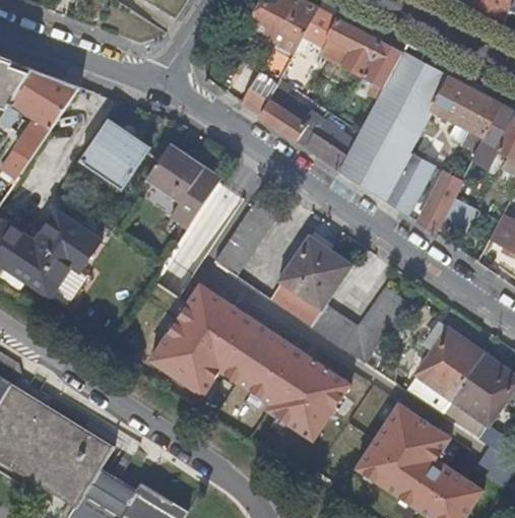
[(307,28),(317,9),(299,0),(266,0),(250,30),(274,44),(293,53),(307,28)]
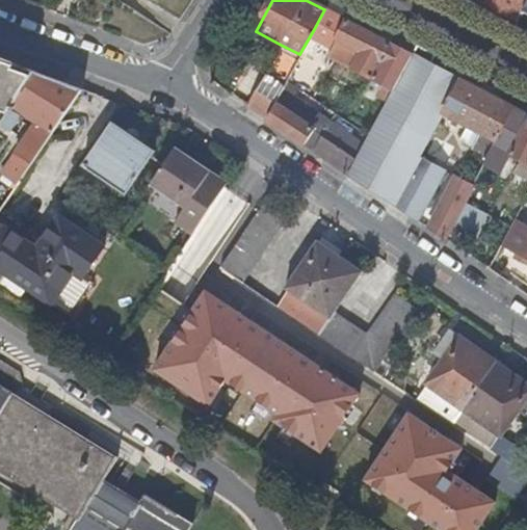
[(324,9),(314,29),(330,37),(345,8),(328,0),(324,9)]
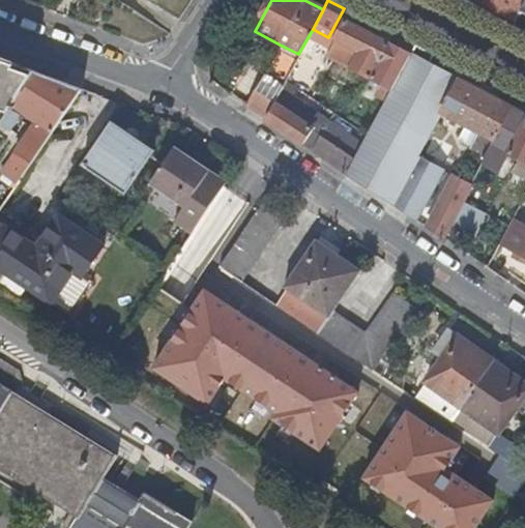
[(478,0),(476,3),(513,23),(520,10),(524,0),(478,0)]
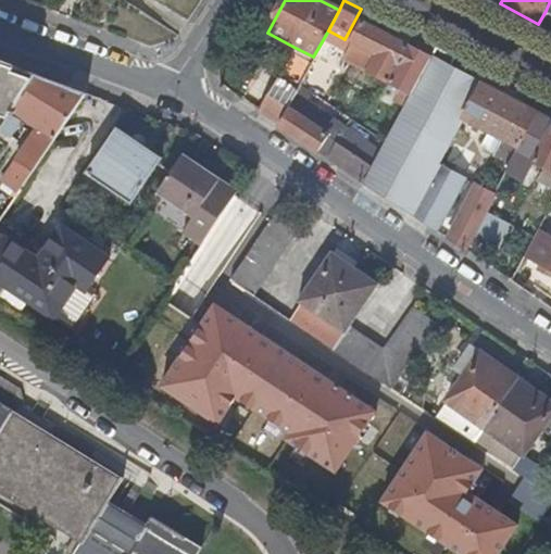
[(429,57),(361,20),(340,59),(398,89),(390,103),(401,109),(429,57)]
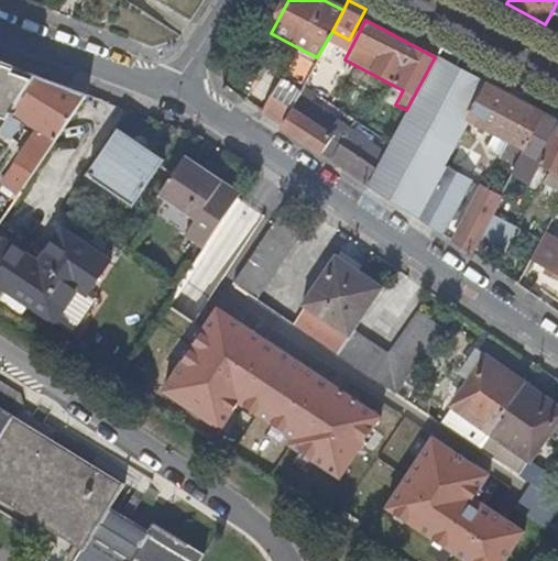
[(317,57),(297,47),(281,79),(301,90),(317,57)]
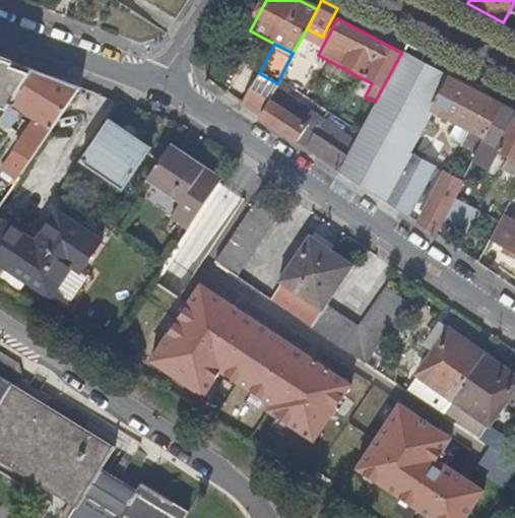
[(405,45),(401,53),(419,62),(424,54),(405,45)]
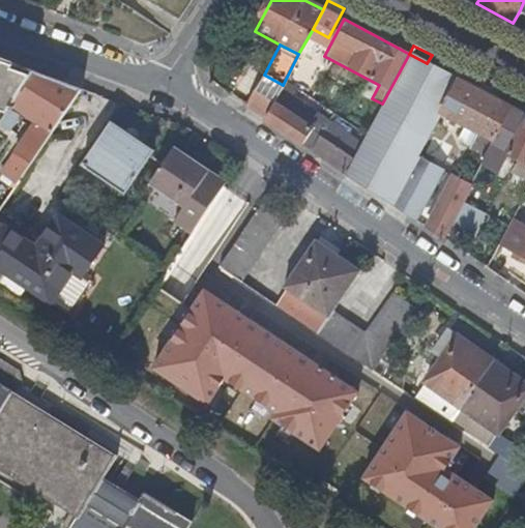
[(361,142),(346,171),(391,202),(416,154),(440,112),(457,80),(427,63),(409,54),(382,104),(361,142)]
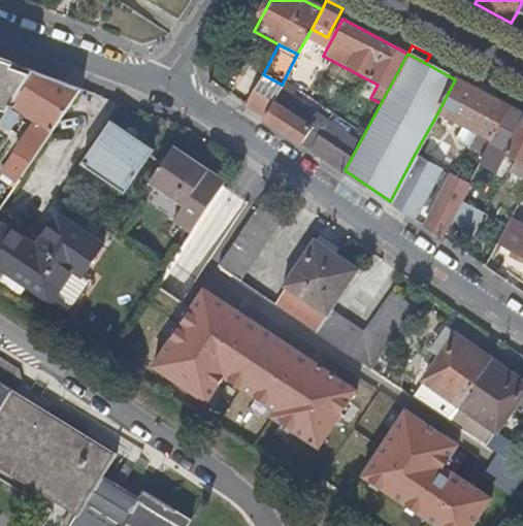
[(0,106),(5,108),(30,69),(0,57),(0,106)]
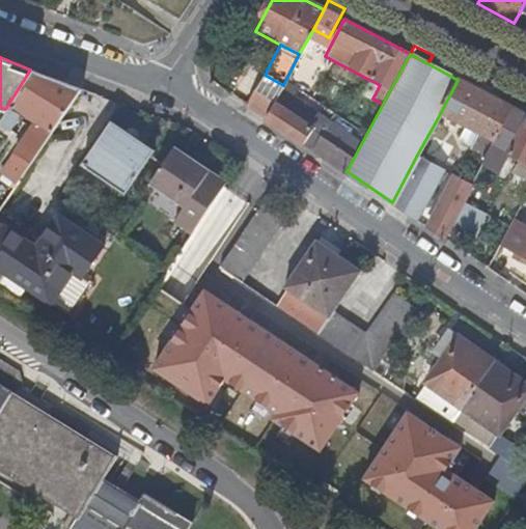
[(5,109),(0,116),(0,123),(7,128),(20,110),(33,119),(0,168),(0,172),(6,176),(9,172),(19,178),(80,87),(30,70),(5,109)]
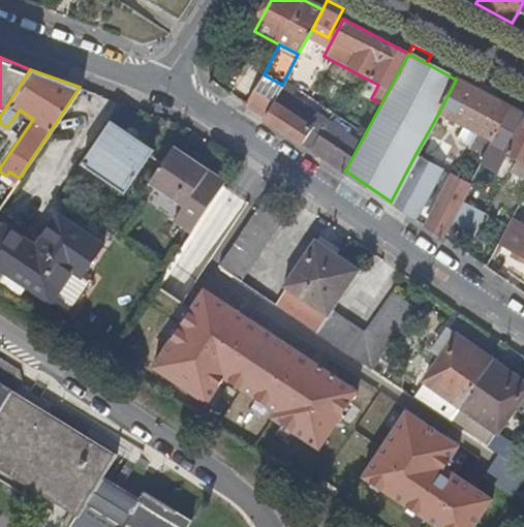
[(282,85),(264,74),(247,103),(266,116),(279,90),(282,85)]
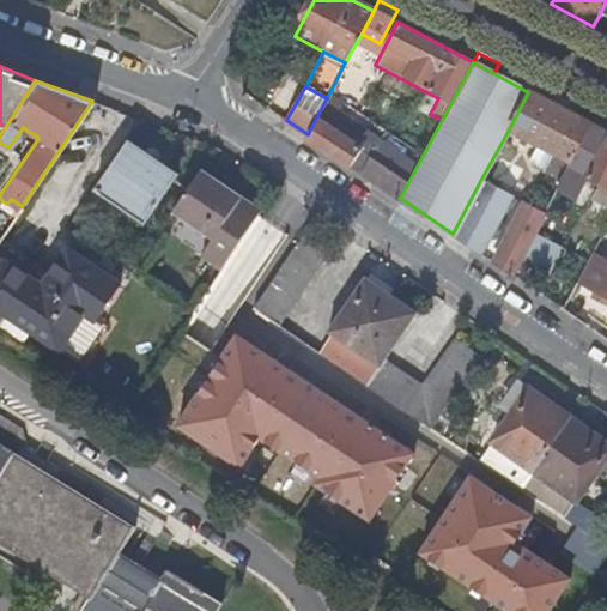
[(589,125),(528,92),(509,129),(539,145),(532,157),(563,175),(589,125)]
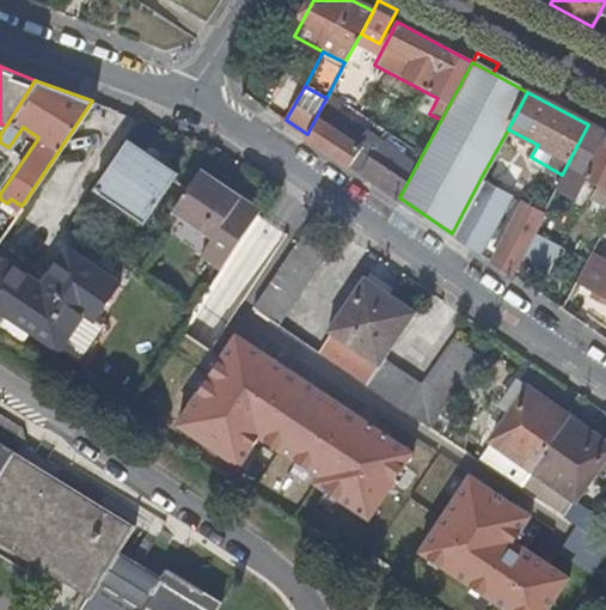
[(323,104),(307,134),(349,164),(357,150),(368,157),(360,171),(399,197),(417,164),(323,104)]
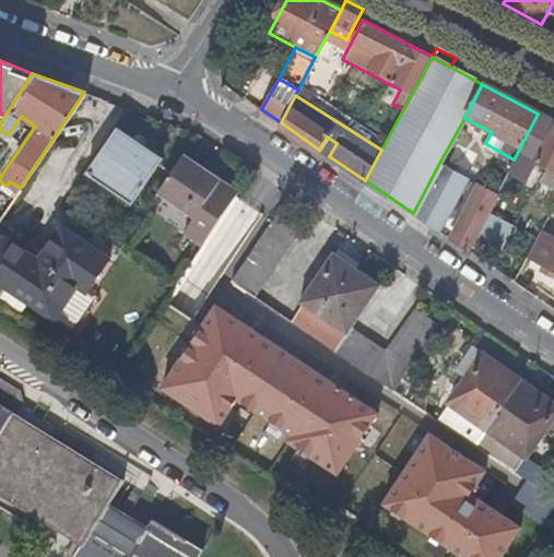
[(553,121),(538,114),(514,160),(508,170),(526,180),(535,163),(550,169),(543,184),(553,189),(553,121)]
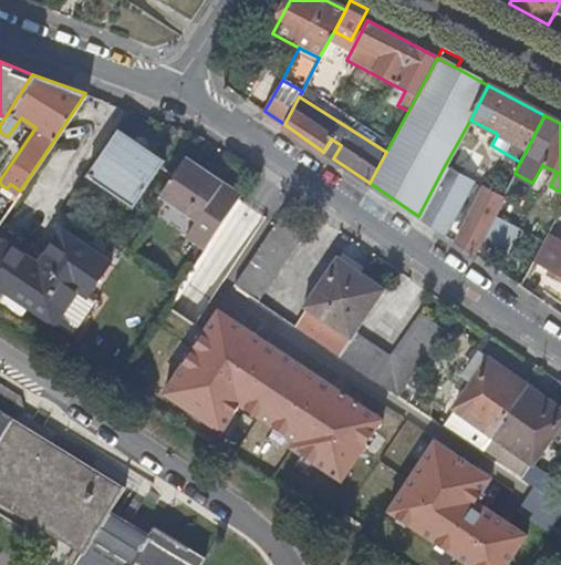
[(114,127),(83,173),(113,194),(137,189),(159,160),(142,146),(145,142),(144,139),(141,135),(137,133),(133,133),(130,139),(114,127)]
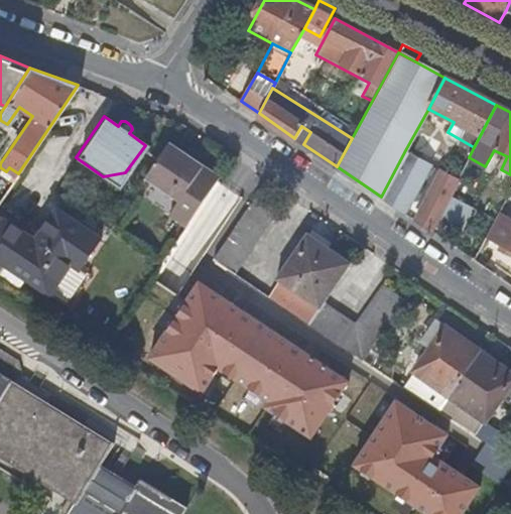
[(310,132),(301,126),(294,138),(303,144),(310,132)]
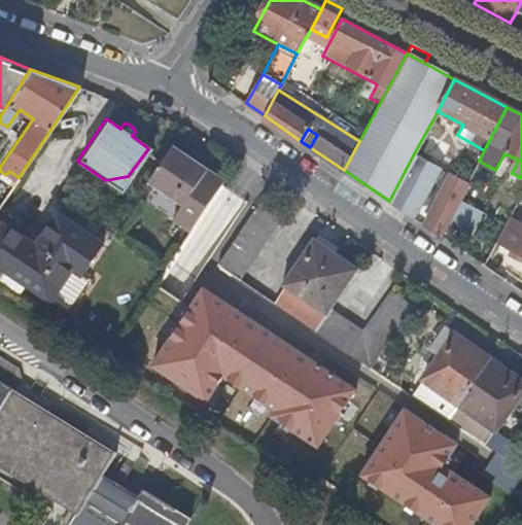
[(170,145),(145,181),(181,207),(171,220),(188,234),(223,182),(170,145)]
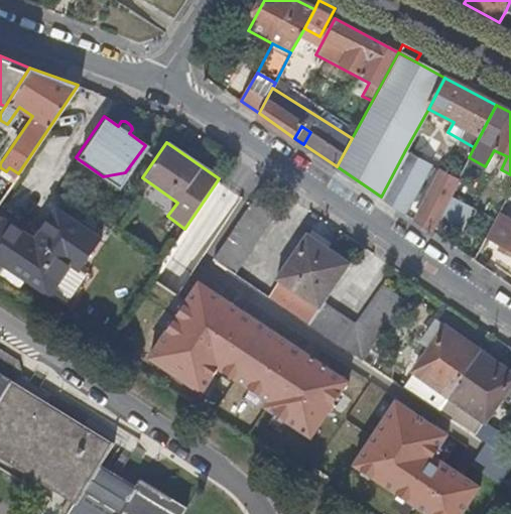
[(429,162),(405,150),(381,197),(403,212),(429,162)]
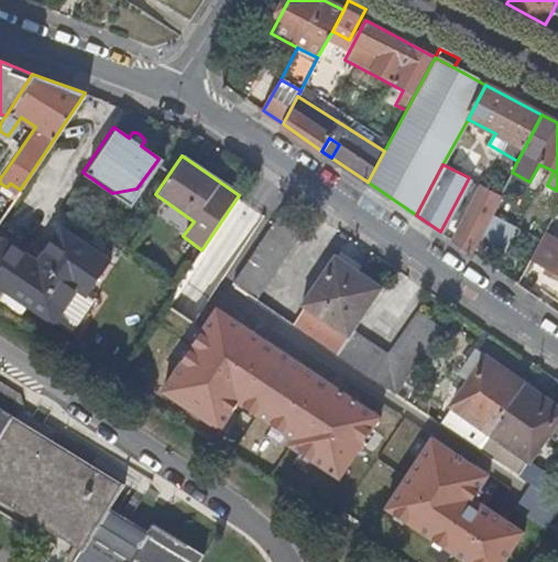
[(470,251),(500,194),(482,184),(452,240),(470,251)]
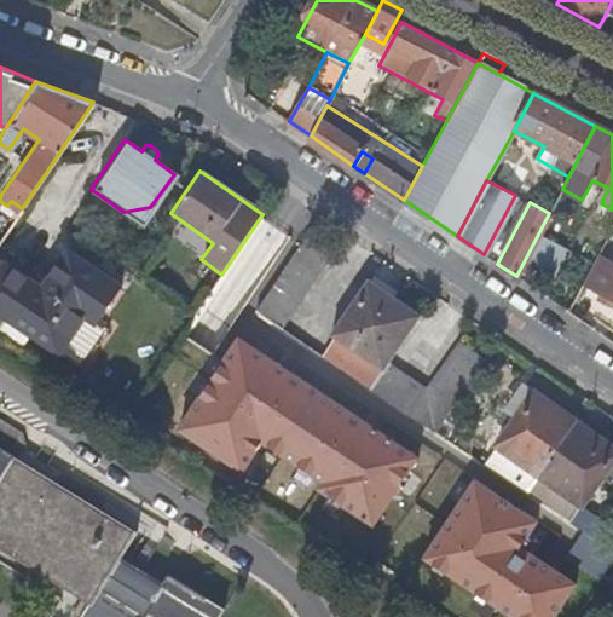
[(541,234),(530,255),(553,266),(562,244),(541,234)]
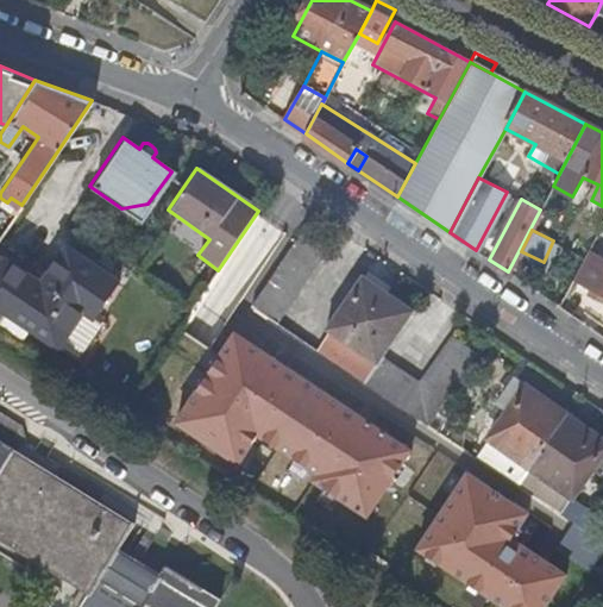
[(325,251),(299,233),(251,305),(276,323),(325,251)]
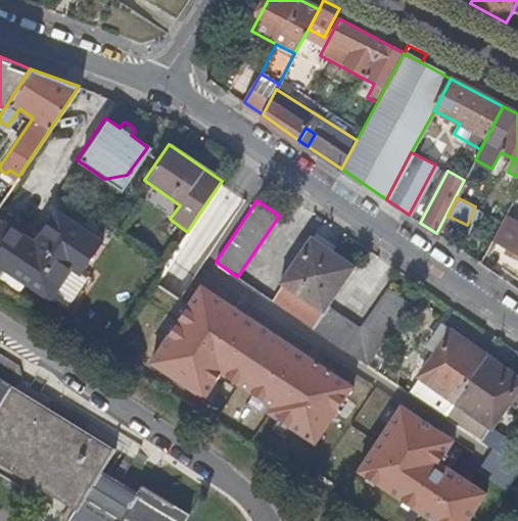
[(58,211),(36,242),(0,217),(0,276),(5,268),(49,298),(71,266),(80,272),(102,240),(58,211)]
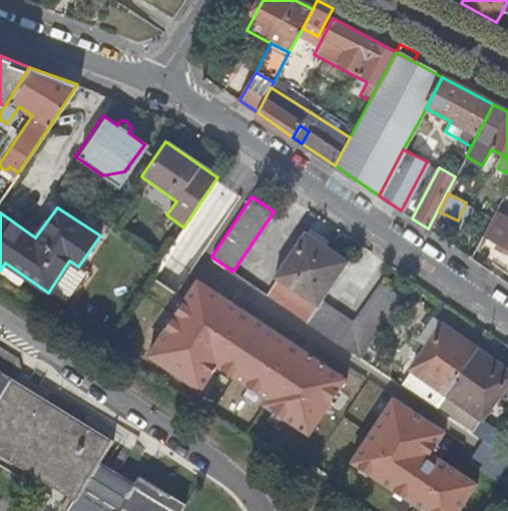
[(507,246),(507,215),(495,209),(483,233),(507,246)]
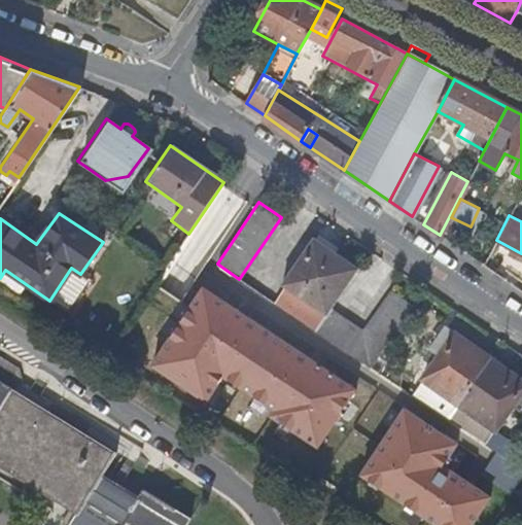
[(286,288),(276,304),(370,366),(412,307),(390,291),(363,329),(331,307),(357,269),(313,238),(281,285),(286,288)]
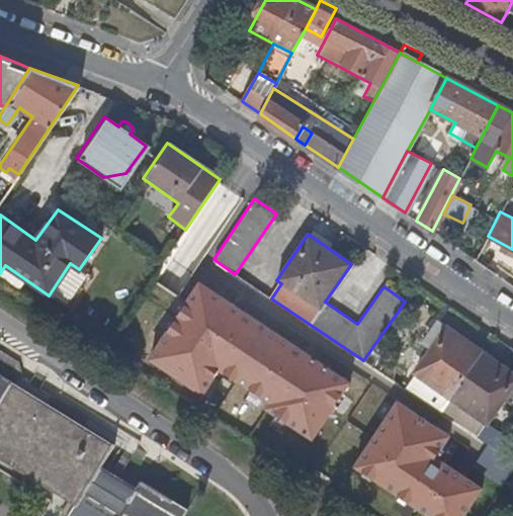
[(450,398),(481,353),(445,328),(414,372),(450,398)]
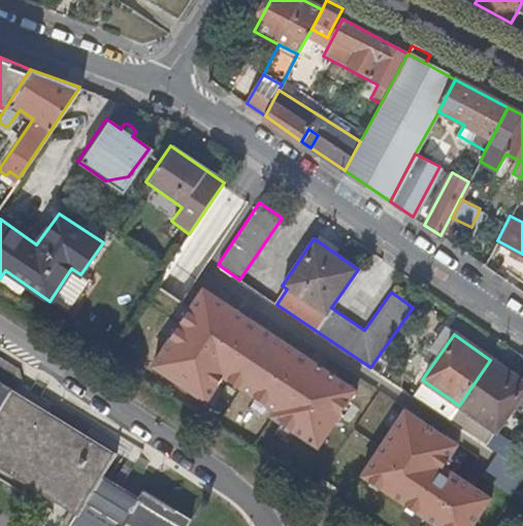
[(522,388),(522,381),(490,360),(459,405),(449,420),(485,444),(512,404),(522,388)]
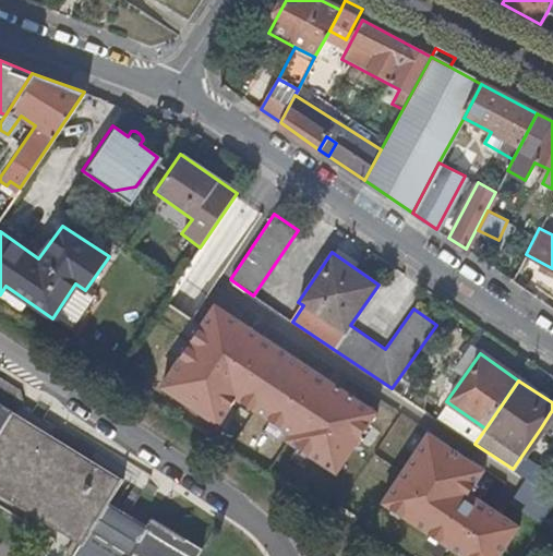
[(0,488),(19,500),(81,540),(71,555),(191,555),(200,544),(149,512),(143,523),(107,500),(122,474),(119,472),(117,475),(10,410),(10,411),(0,406),(0,488)]
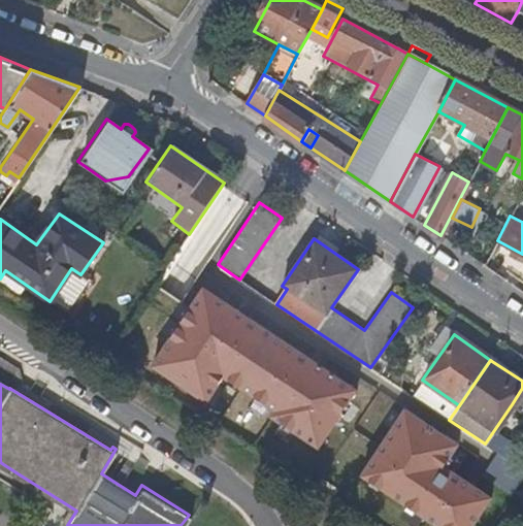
[(522,407),(522,388),(512,404),(521,412),(522,407)]
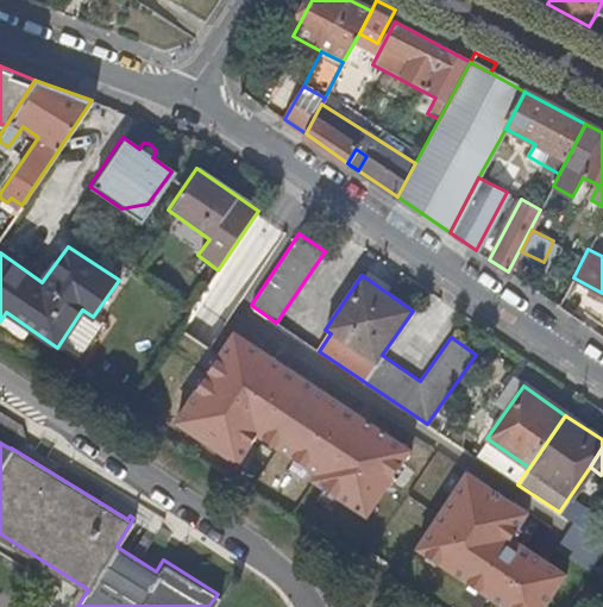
[(466,471),(416,549),(504,606),(544,606),(567,570),(503,529),(519,505),(466,471)]
